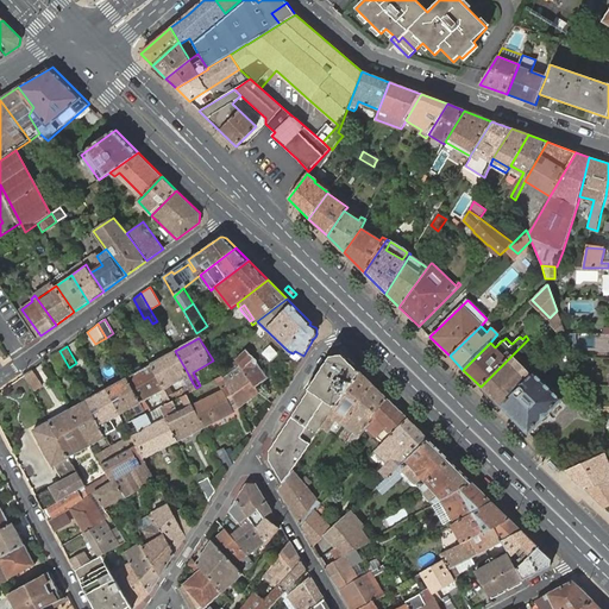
[(61,372),(69,368),(60,351),(52,356),(61,372)]
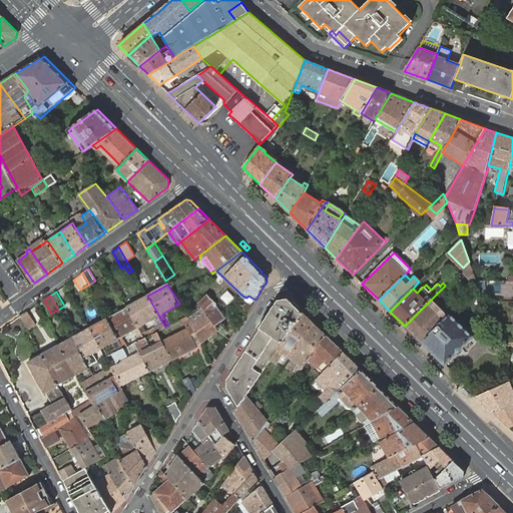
[(158,315),(147,296),(127,308),(144,337),(156,331),(165,327),(162,323),(155,327),(154,327),(153,326),(144,330),(141,325),(151,320),(158,315)]
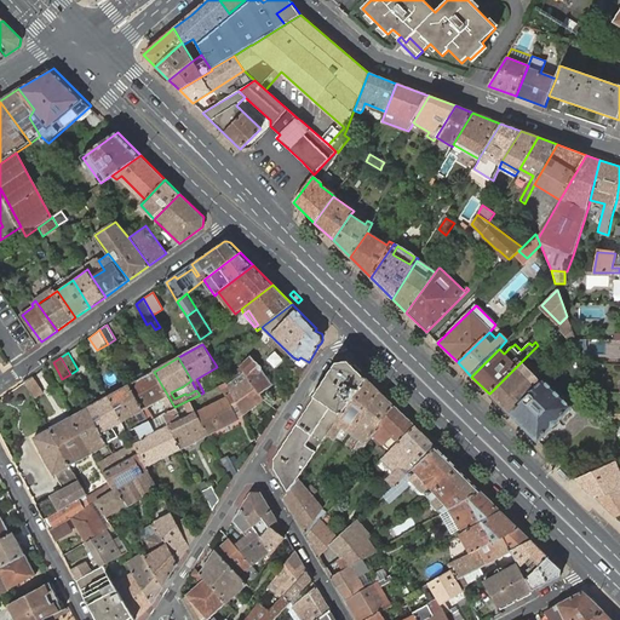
[(245,372),(260,394),(271,383),(262,371),(262,367),(260,366),(251,357),(241,367),(245,372)]
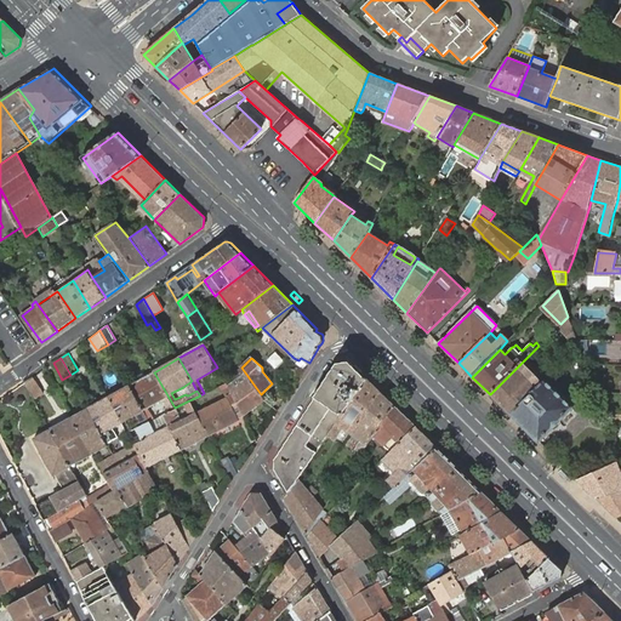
[(368,379),(351,363),(337,364),(317,396),(277,459),(275,469),(290,491),(300,478),(315,454),(303,445),(330,405),(342,414),(368,379)]
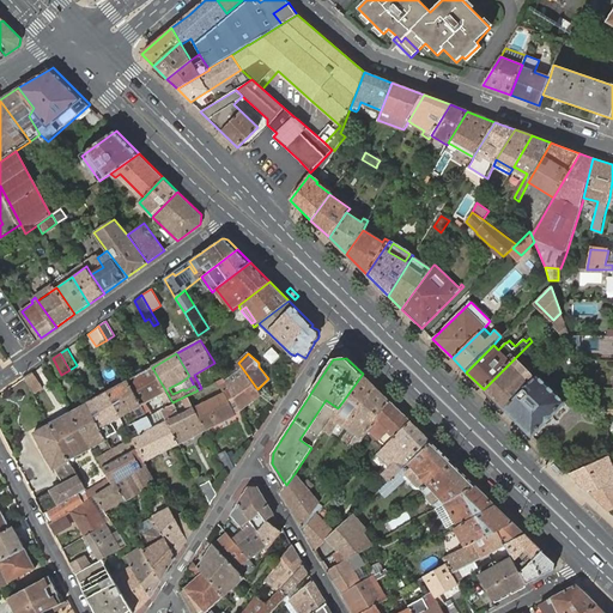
[(484,389),(504,410),(536,376),(534,377),(515,358),(484,389)]
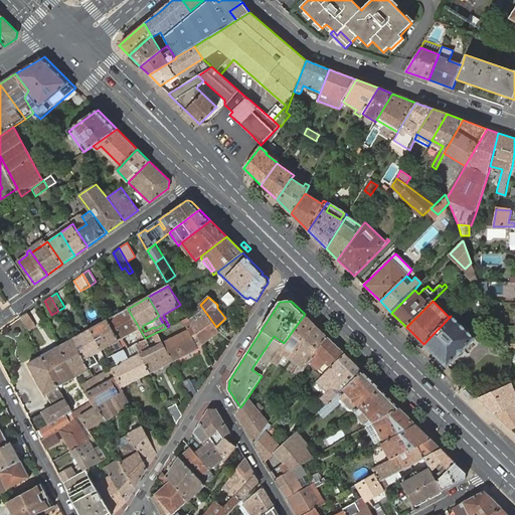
[(145,338),(128,309),(108,319),(124,348),(129,346),(125,339),(135,332),(140,341),(145,338)]
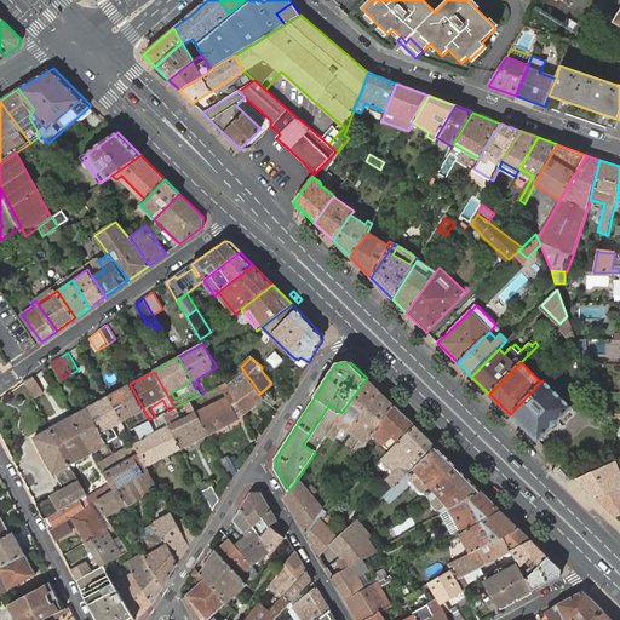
[(244,414),(265,400),(260,394),(245,372),(228,384),(237,402),(244,414)]
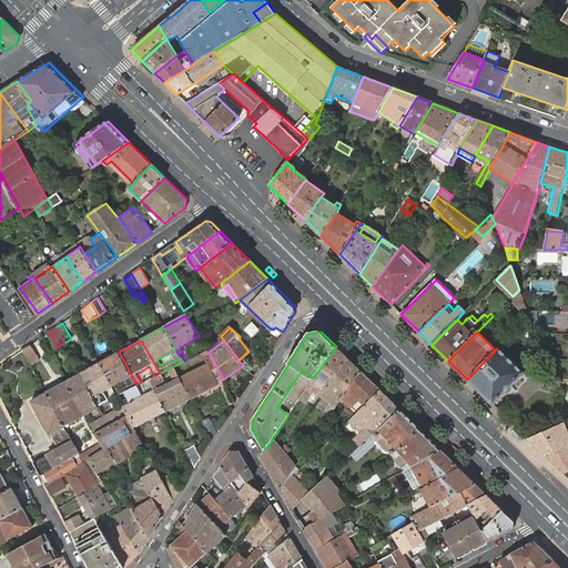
[(31,344),(24,350),(33,363),(40,358),(31,344)]
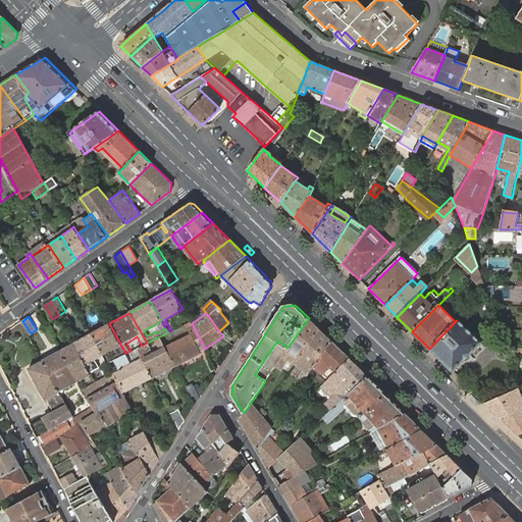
[(320,329),(309,318),(288,348),(276,366),(281,369),(289,359),(296,364),(320,329)]
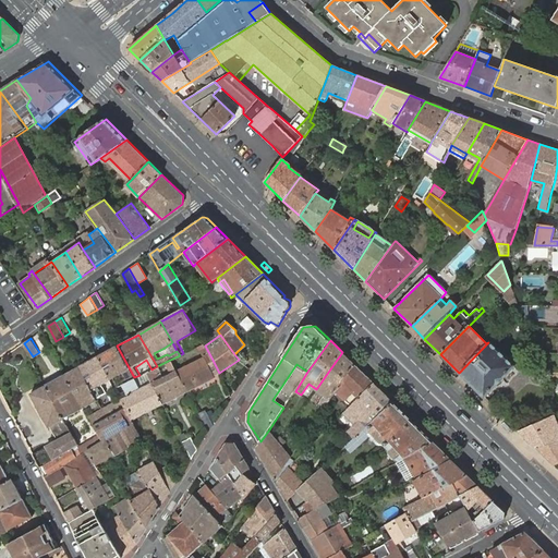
[(459,373),(484,398),(514,366),(489,341),(488,342),(459,373)]
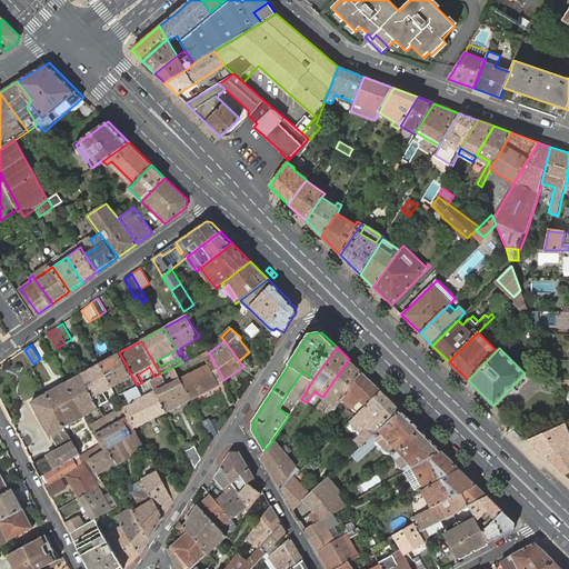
[(180,358),(176,349),(168,355),(172,362),(180,358)]
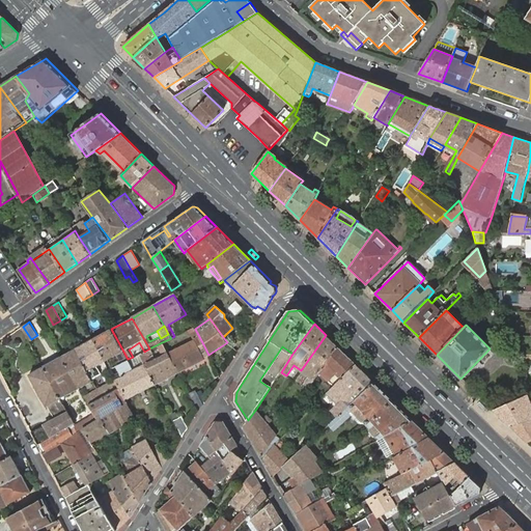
[(193,327),(189,329),(193,338),(167,352),(178,372),(204,359),(198,347),(203,344),(195,329),(194,327),(193,327)]
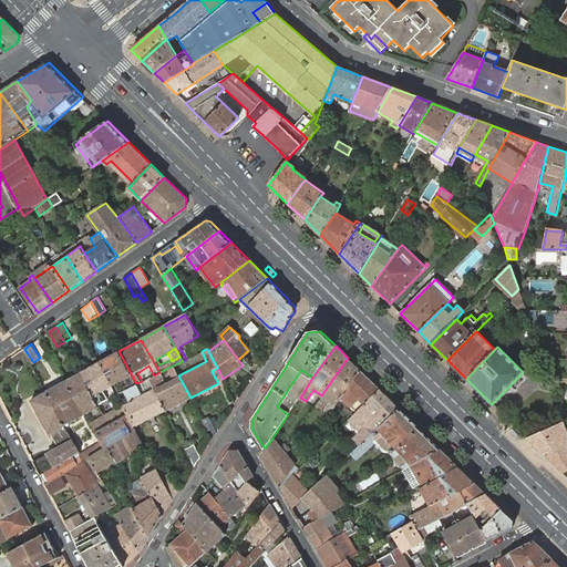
[(119,351),(100,362),(112,384),(115,390),(117,394),(120,392),(116,385),(122,382),(126,390),(136,383),(119,351)]
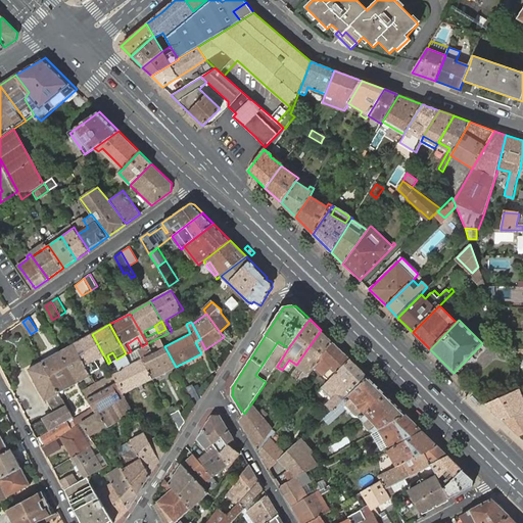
[(332,341),(321,330),(296,365),(304,370),(299,376),(305,380),(316,365),(332,341)]
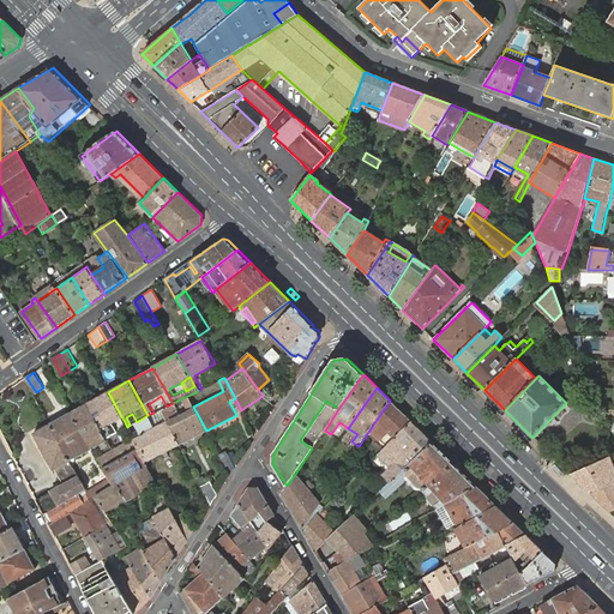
[(108,392),(88,404),(104,434),(110,431),(107,425),(121,416),(108,392)]
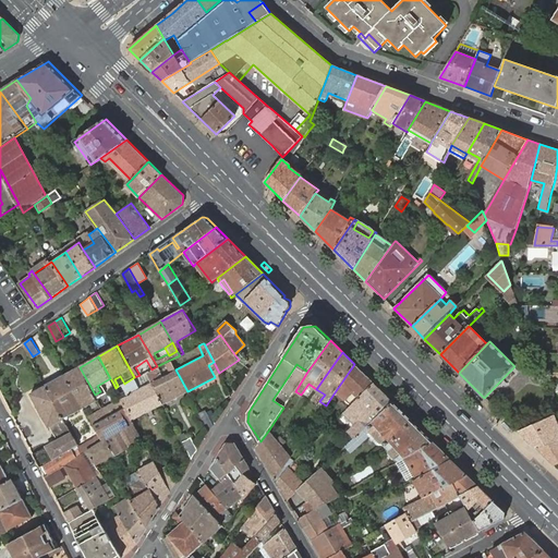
[(170,360),(157,366),(152,370),(146,372),(164,403),(187,391),(176,370),(170,360)]
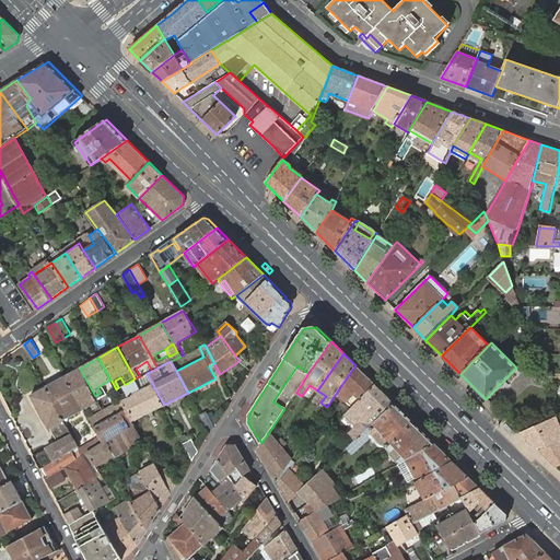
[(298,365),(273,401),(284,409),(296,393),(308,373),(298,365)]
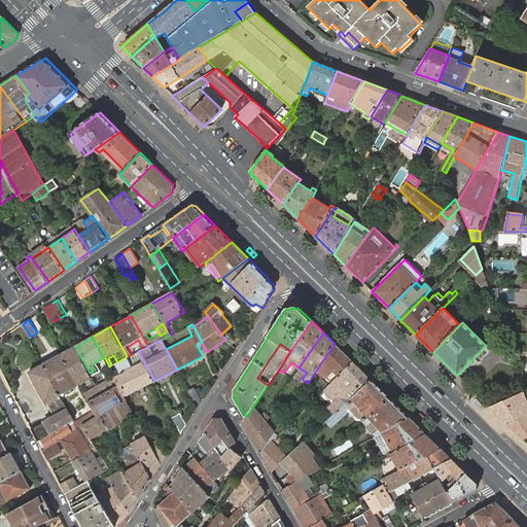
[(353,362),(335,344),(318,367),(332,382),(353,362)]
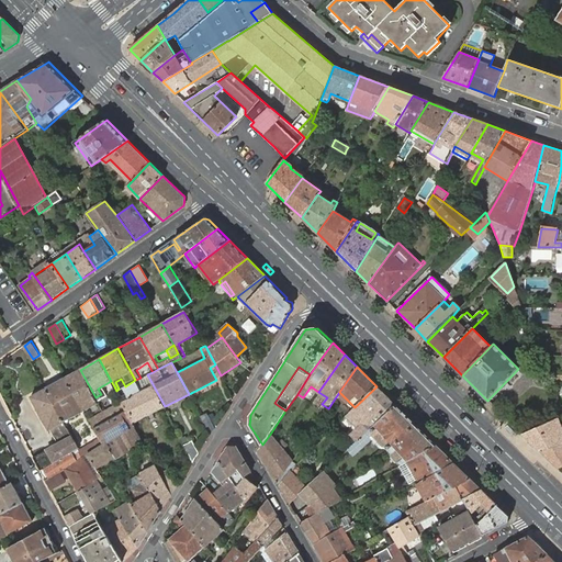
[(80,370),(66,378),(85,411),(99,403),(96,397),(80,370)]
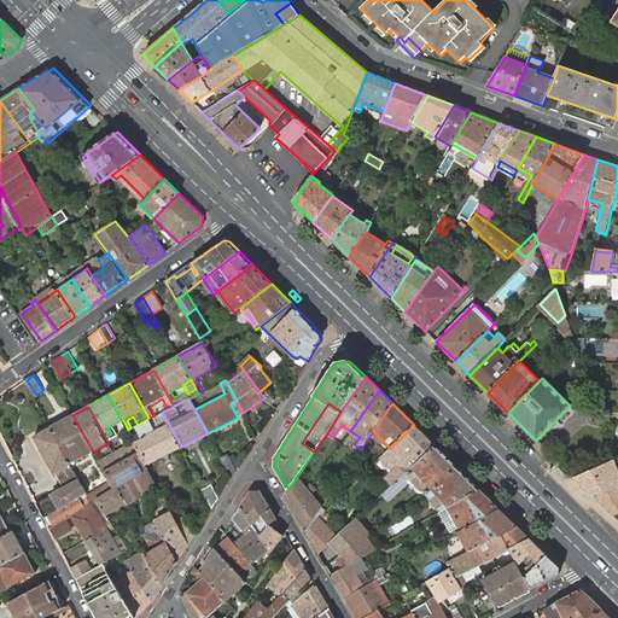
[(140,452),(147,465),(181,447),(162,412),(155,415),(149,418),(138,425),(136,425),(140,432),(143,437),(134,442),(140,452)]
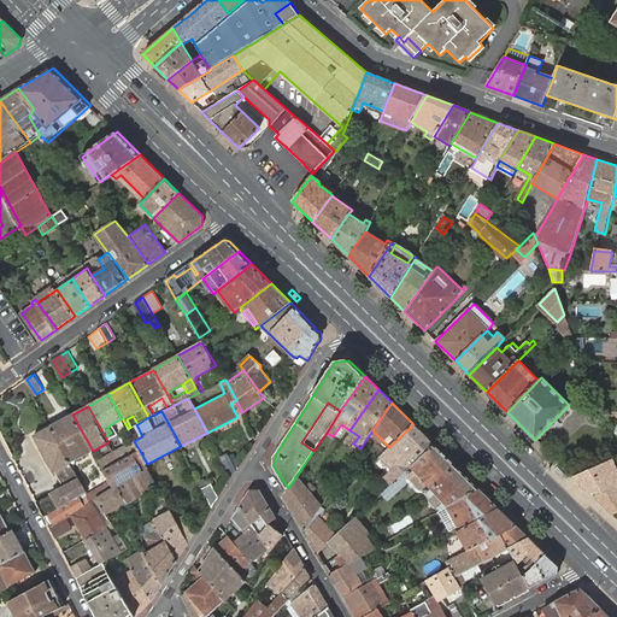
[(72,415),(51,427),(71,463),(72,462),(77,463),(80,460),(81,457),(93,451),(72,415)]
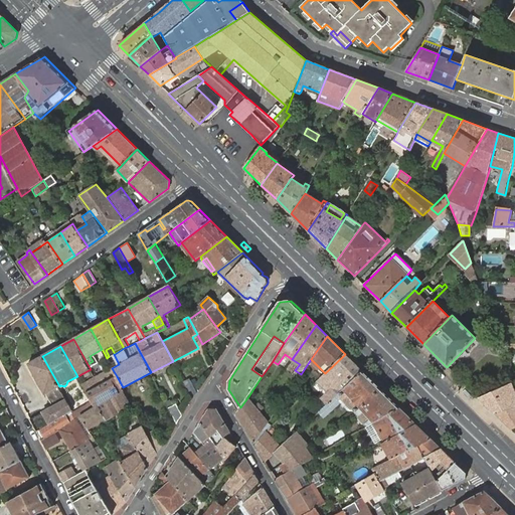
[(93,361),(105,354),(102,349),(90,356),(93,361)]
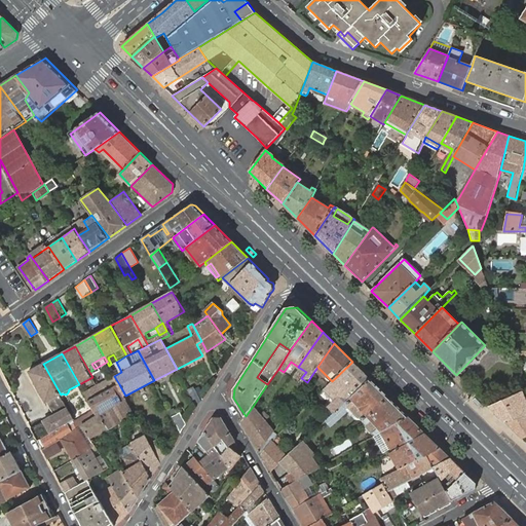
[(371,379),(352,362),(332,381),(327,387),(337,400),(330,407),(335,412),(371,379)]
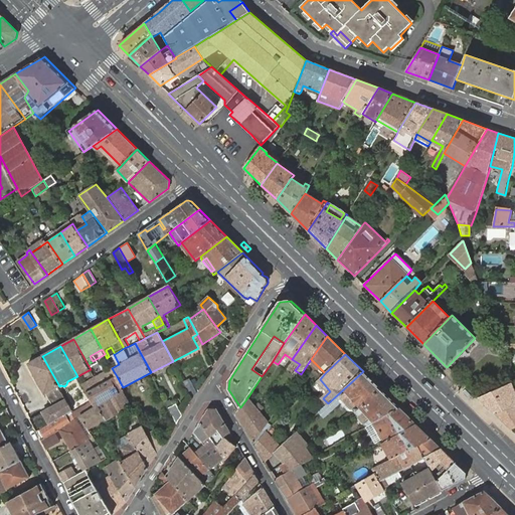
[(53,406),(43,411),(50,423),(71,411),(72,413),(74,412),(59,386),(42,356),(29,363),(53,406)]
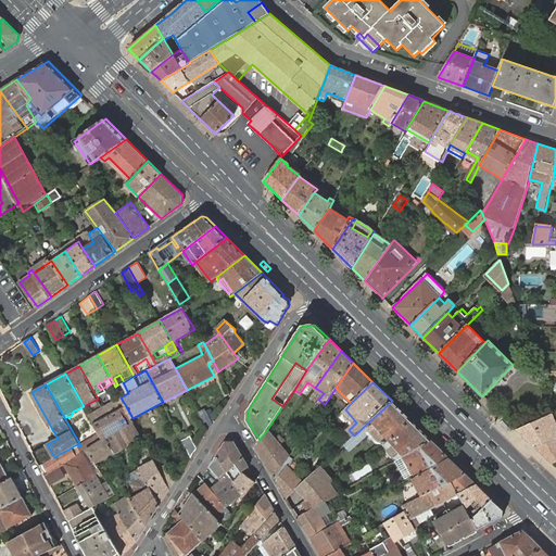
[(121,397),(102,407),(108,416),(126,406),(121,397)]
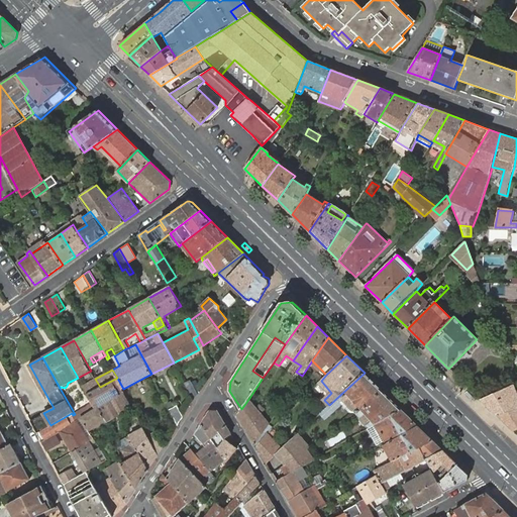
[(383,390),(365,373),(329,405),(327,407),(332,412),(343,403),(351,410),(354,410),(358,413),(383,390)]
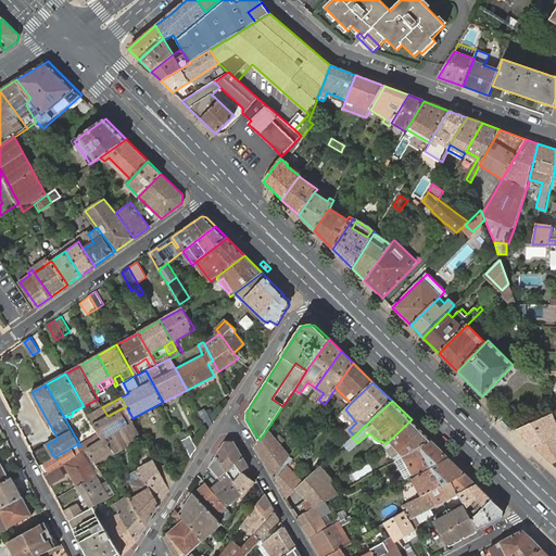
[(93,425),(99,434),(102,441),(108,438),(105,436),(118,428),(134,419),(133,418),(126,406),(108,416),(93,425)]
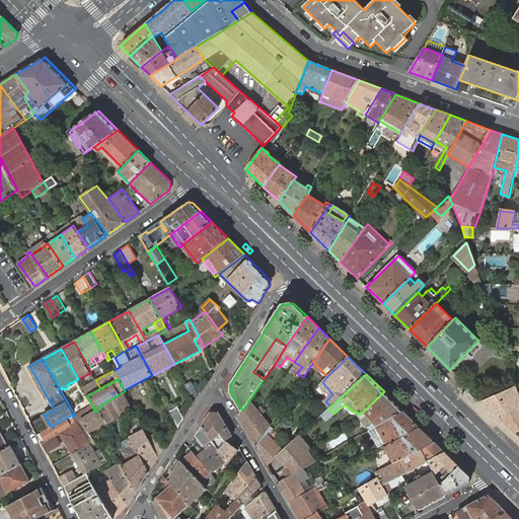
[(95,380),(82,388),(87,396),(100,388),(95,380)]
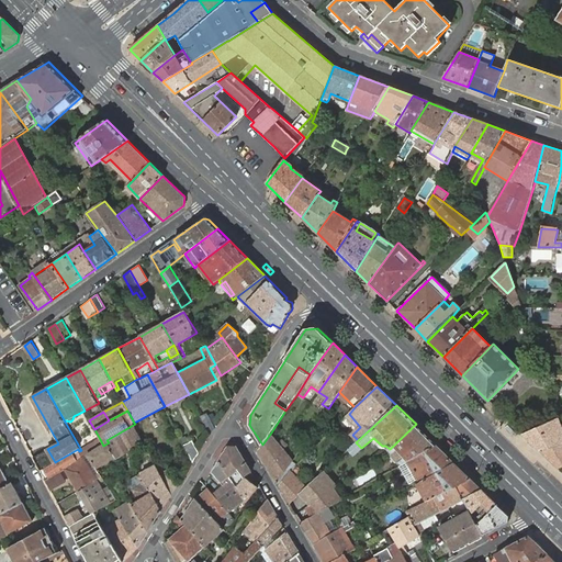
[(211,435),(215,427),(208,413),(201,416),(211,435)]
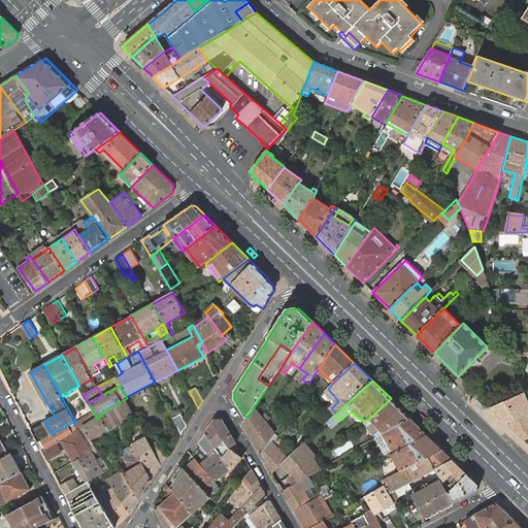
[(491,408),(507,424),(527,418),(527,411),(523,399),(526,397),(524,393),(522,394),(491,408)]
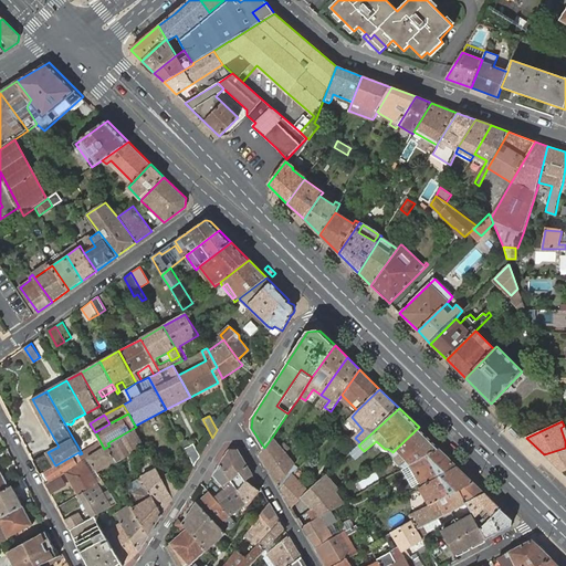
[(121,436),(127,448),(143,440),(136,427),(121,436)]
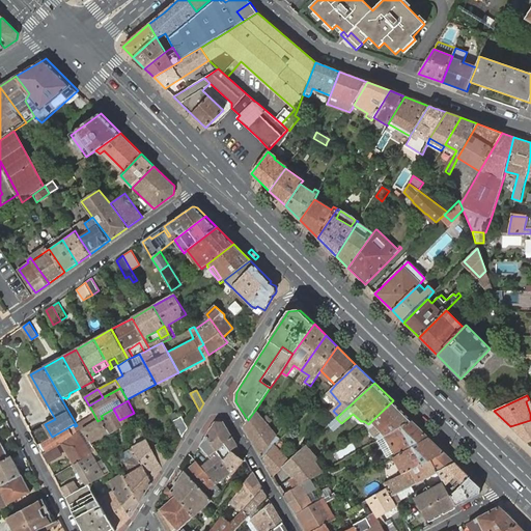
[(413,420),(393,400),(368,424),(371,428),(370,431),(374,436),(379,436),(381,438),(388,434),(413,420)]
